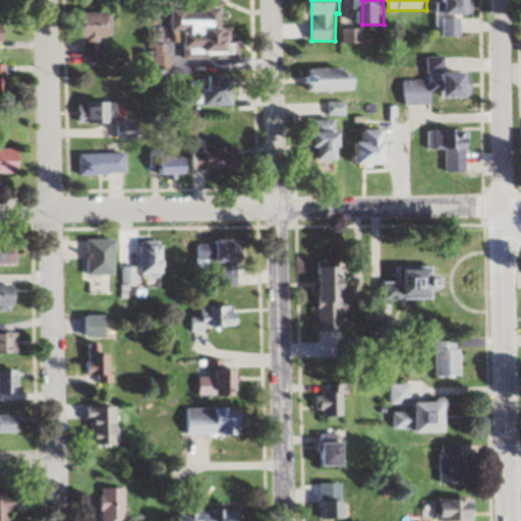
[(475,14),(474,0),(442,0),(443,14),(475,14)]
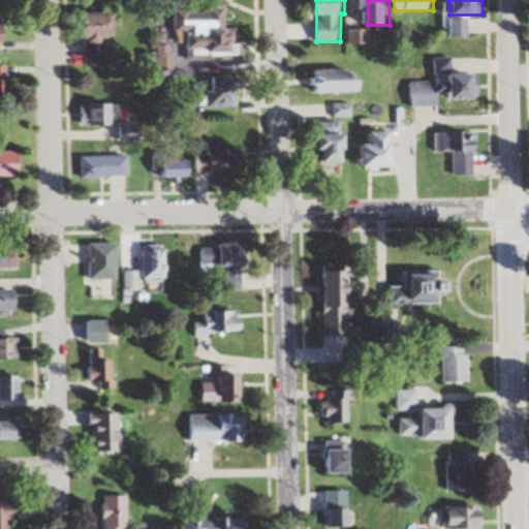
[(241,57),(241,30),(229,30),(228,9),(177,10),(177,35),(190,35),(190,57),(241,57)]
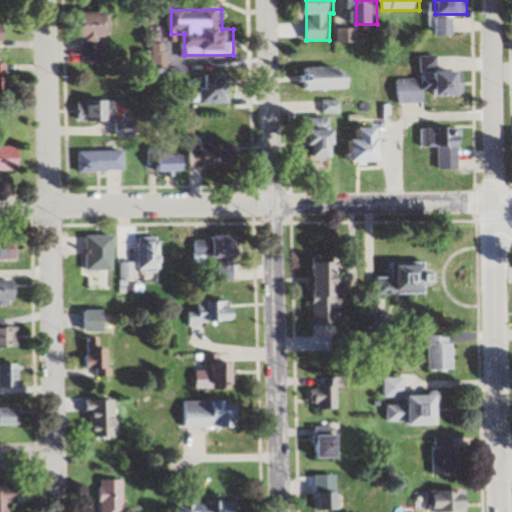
[(83,11),(83,66),(105,66),(105,36),(113,36),(113,11),(83,11)]
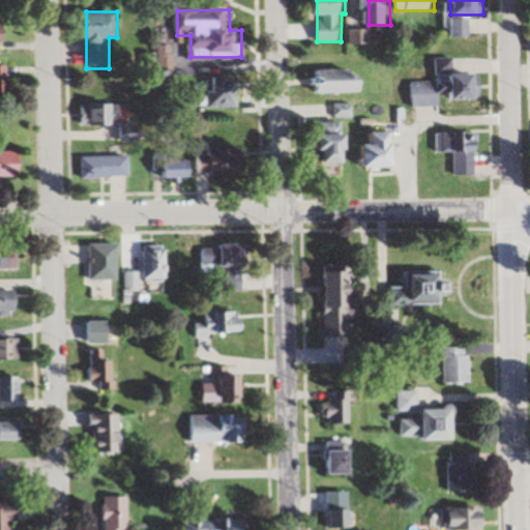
[(451,38),(471,38),(471,19),(451,19),(451,38)]
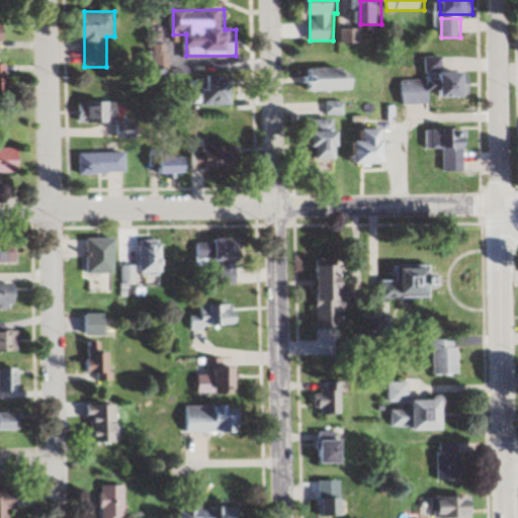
[(9,21),(0,21),(0,52),(9,52),(9,21)]
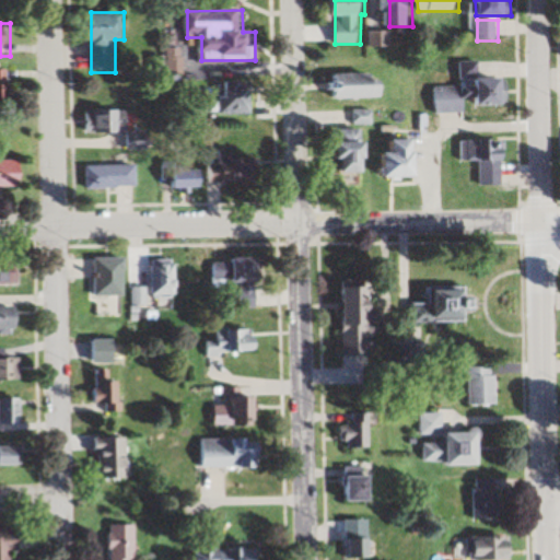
[(393,46),(393,30),(370,30),(370,46),(393,46)]
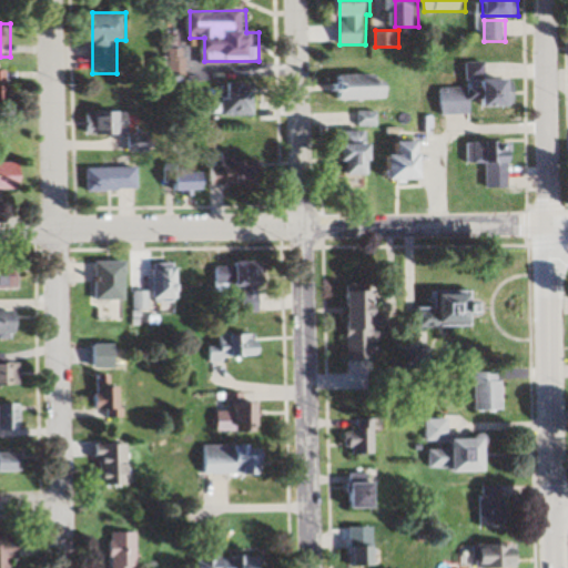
[(442,87),(443,113),(475,113),(475,108),(519,105),(518,81),(489,82),(488,61),(467,62),(468,85),(442,87)]
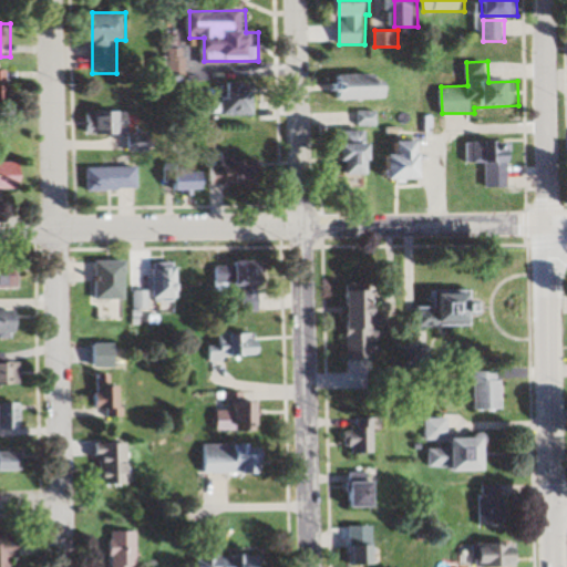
[(9,71),(0,70),(0,105),(9,106),(9,71)]
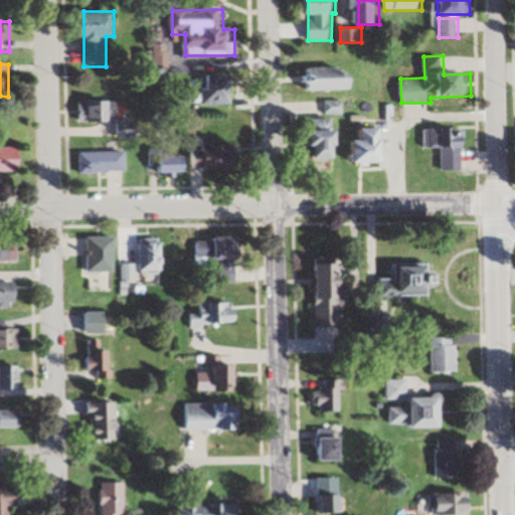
[(307,91),(356,91),(356,68),(307,68),(307,91)]
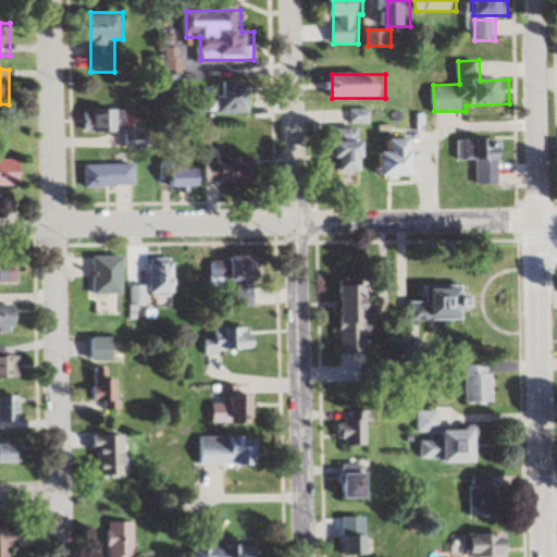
[(223,81),(223,114),(254,114),(254,81),(223,81)]
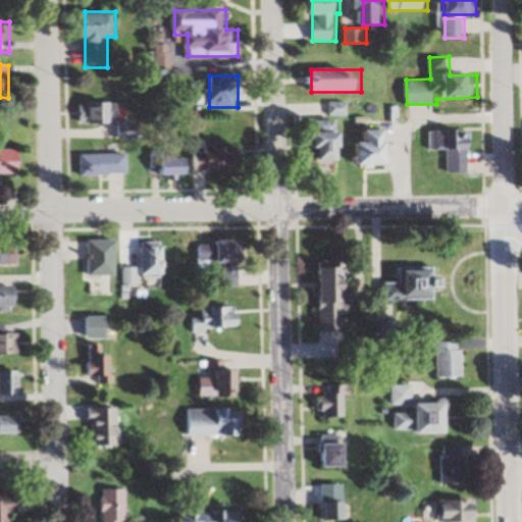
[(121,122),(121,102),(79,102),(79,122),(121,122)]
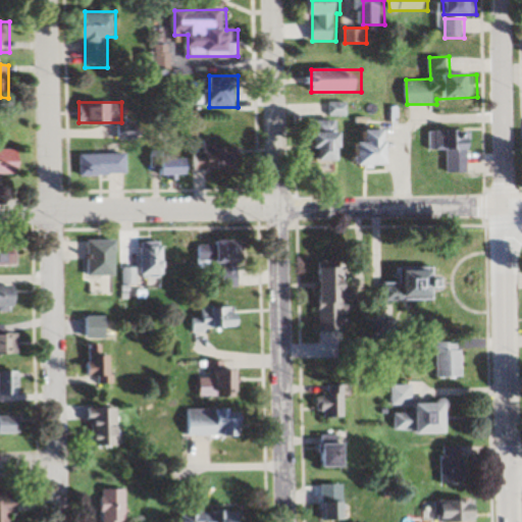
[(350,102),(331,102),(331,116),(350,116),(350,102)]
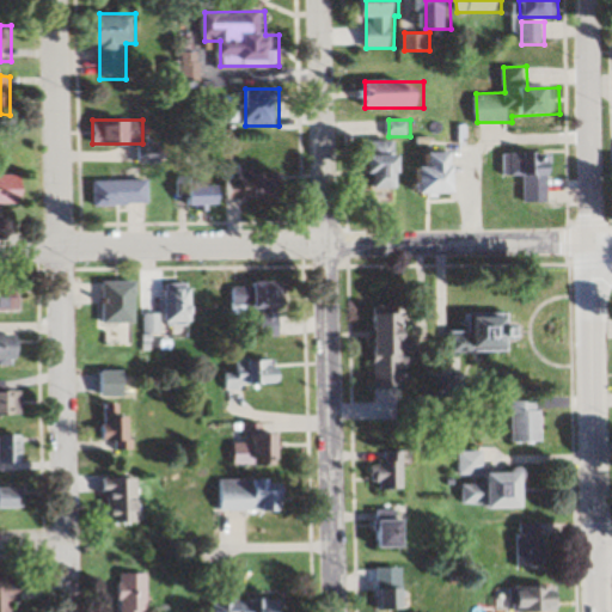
[(408,189),(407,153),(402,153),(402,141),(369,141),(369,190),(408,189)]
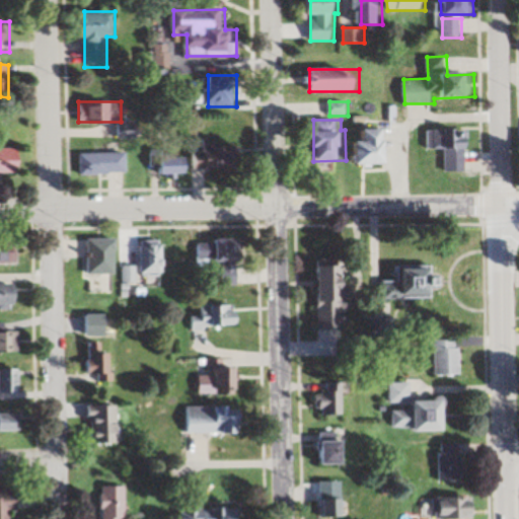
[(365,166),(392,166),(392,130),(365,130),(365,166)]
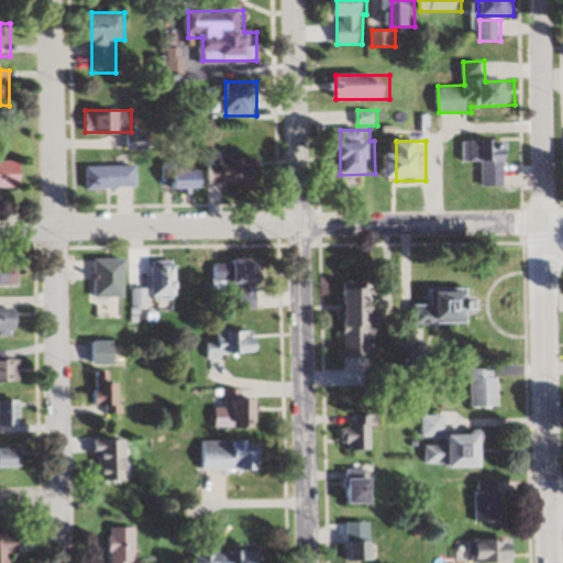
[(508,186),(508,151),(500,151),(500,141),(463,141),(463,163),(484,163),(484,186),(508,186)]
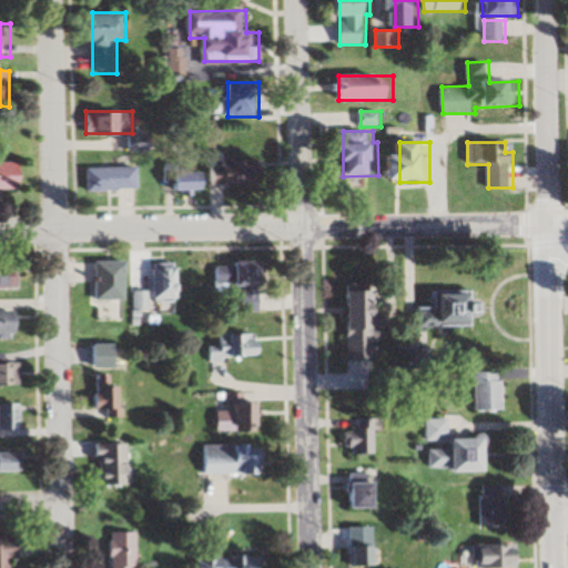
[(211,172),(182,172),(182,164),(163,164),(164,191),(210,190),(210,185),(264,184),(263,158),(211,159),(211,172)]
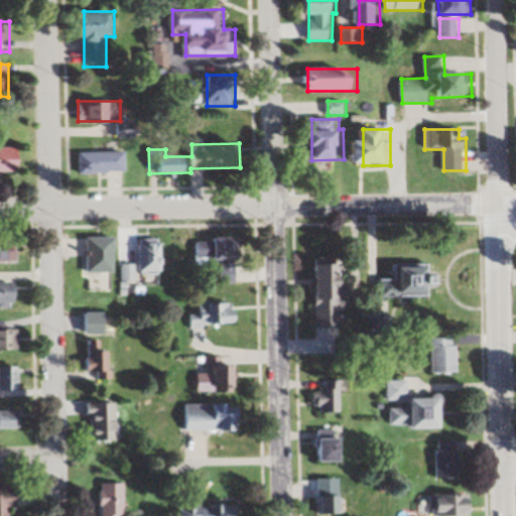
[(0,172),(22,173),(22,148),(0,147),(0,172)]
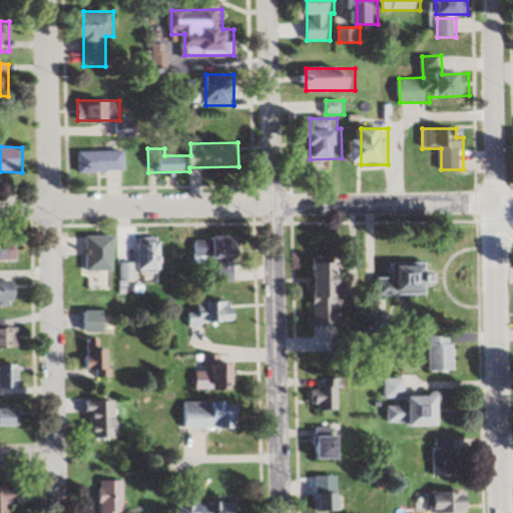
[(78,172),(127,172),(127,150),(78,150),(78,172)]
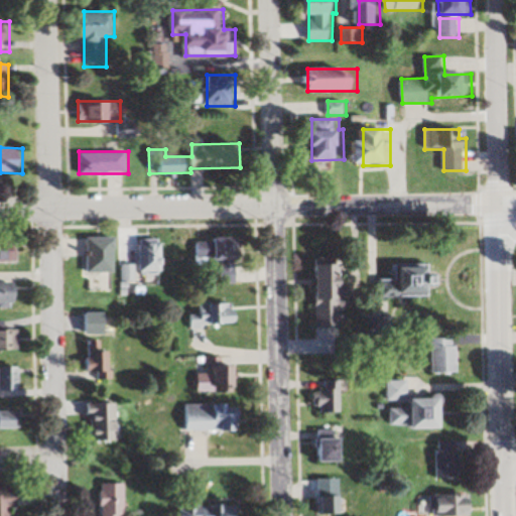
[(117,237),(90,237),(90,273),(117,273),(117,237)]
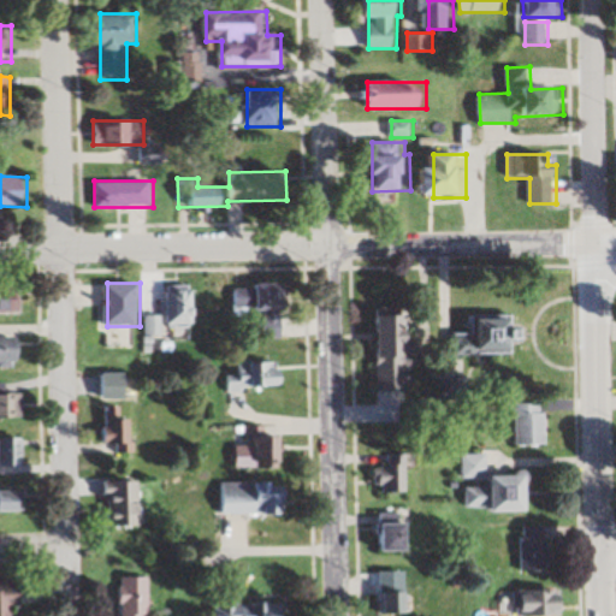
[(0,312),(24,313),(23,285),(0,285),(0,312)]
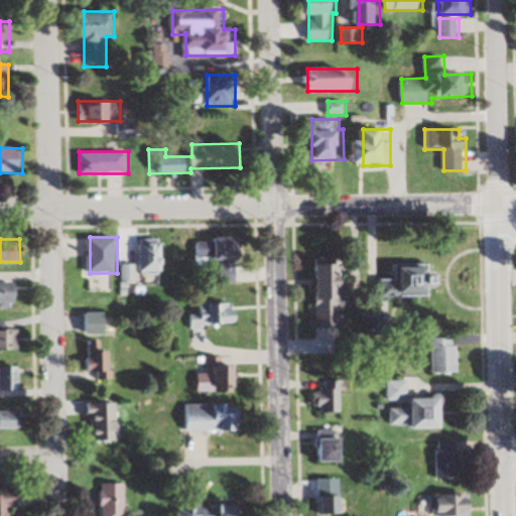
[(139,239),(139,273),(164,273),(164,239),(139,239)]
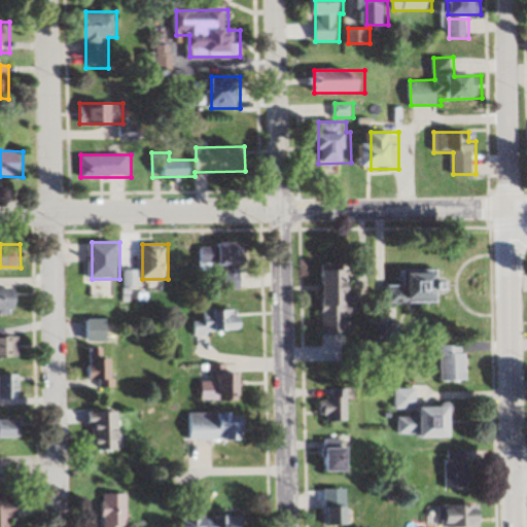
[(247,245),(200,244),(200,262),(224,262),(224,287),(247,287),(247,245)]
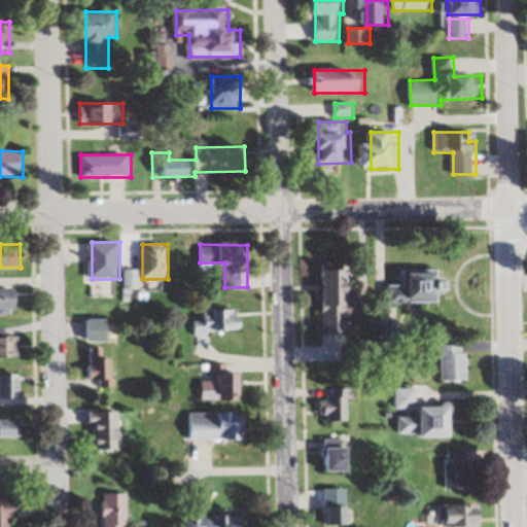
[(345,271),(325,271),(325,335),(344,335),(345,271)]
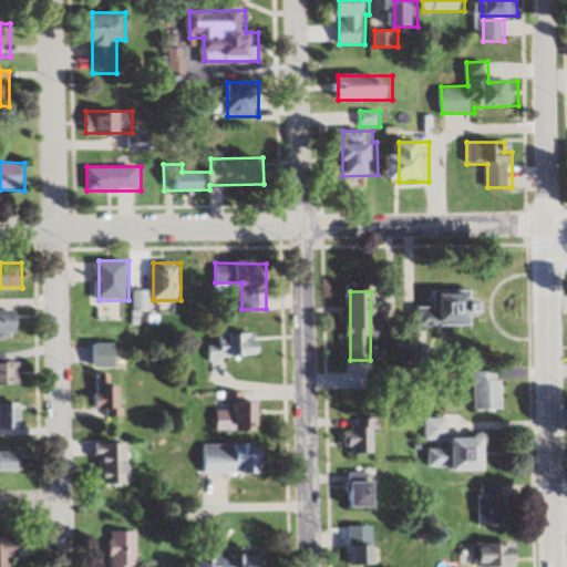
[(475,292),(442,292),(442,318),(475,318),(475,292)]
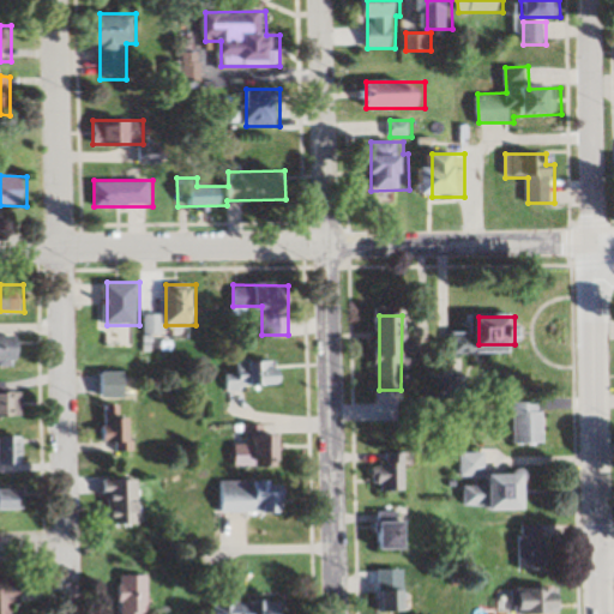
[(0,363),(24,365),(24,337),(0,337),(0,363)]
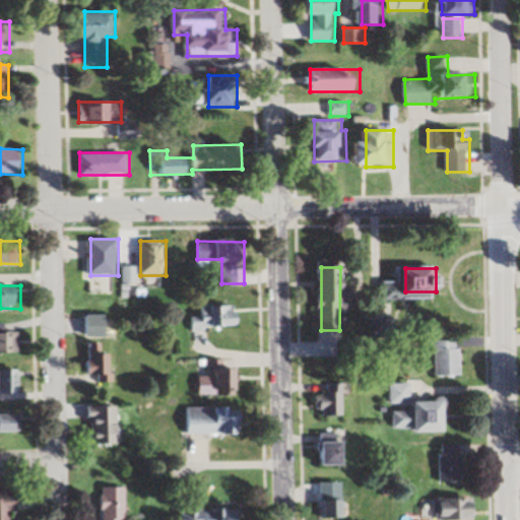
[(245,328),(245,305),(202,306),(202,318),(192,318),(192,329),(245,328)]
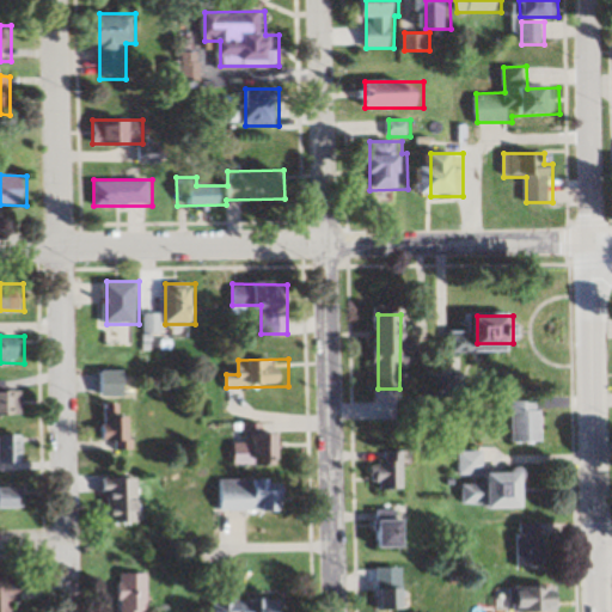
[(101,371),(101,397),(129,397),(129,371),(101,371)]
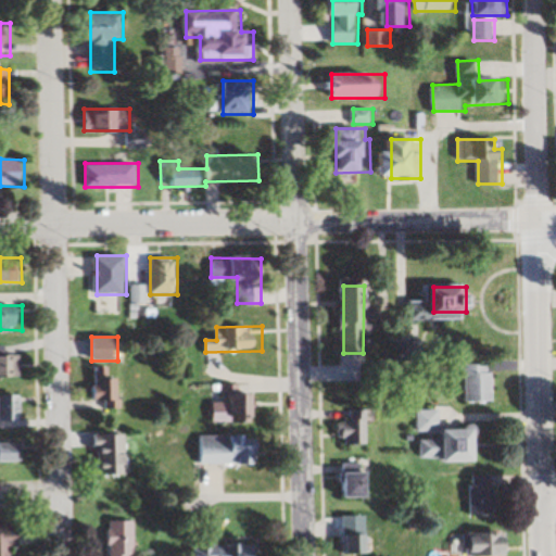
[(0,378),(22,378),(22,356),(0,356),(0,378)]
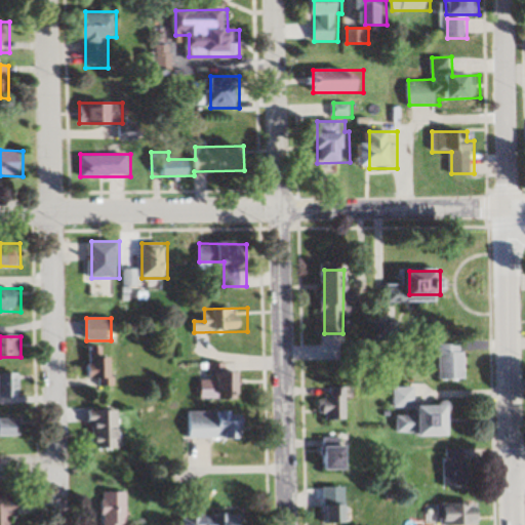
[(468,380),(468,345),(441,345),(441,380),(468,380)]
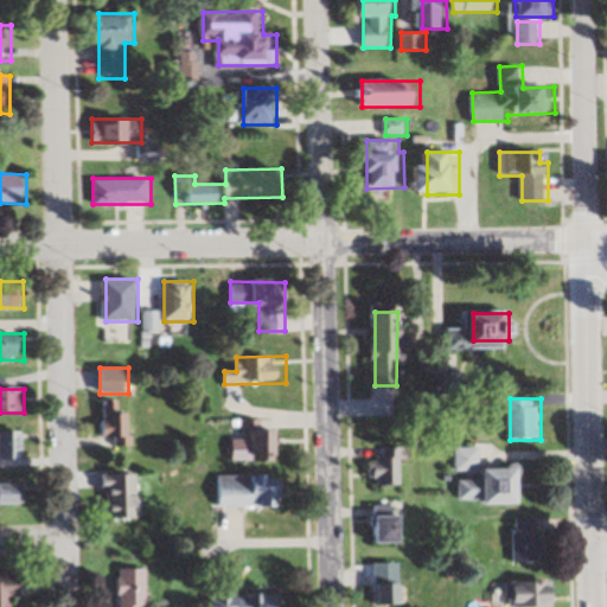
[(135,447),(135,415),(109,415),(109,447),(135,447)]
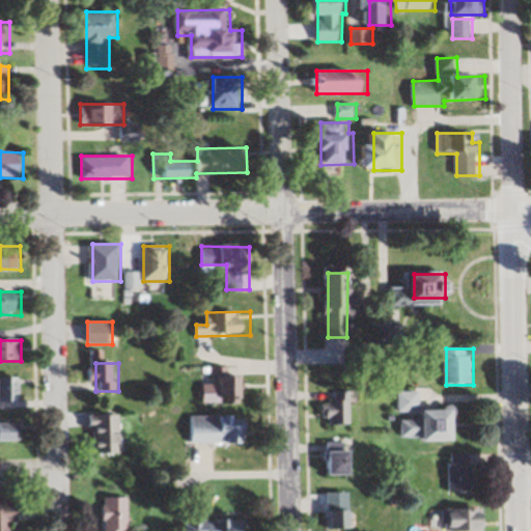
[(0,401),(23,401),(23,379),(0,379),(0,401)]
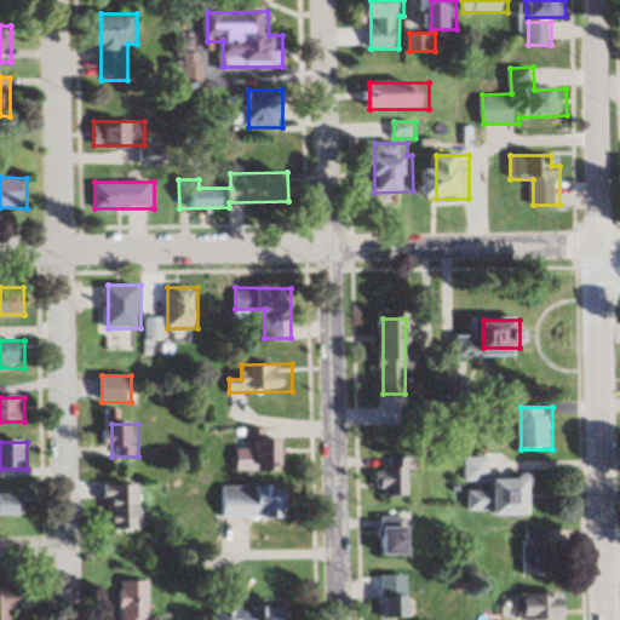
[(413,458),(390,458),(390,469),(379,469),(379,497),(413,497),(413,458)]
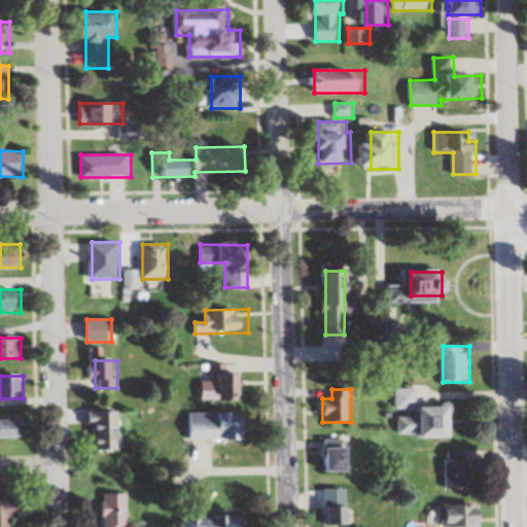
[(396,389),(396,411),(418,411),(418,389),(396,389)]
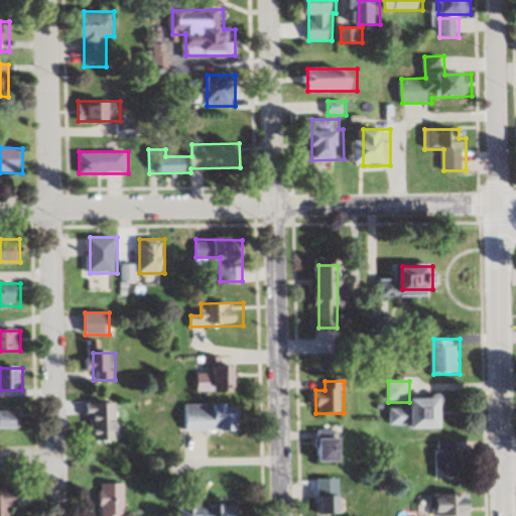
[(447,430),(447,399),(416,399),(416,430),(447,430)]
